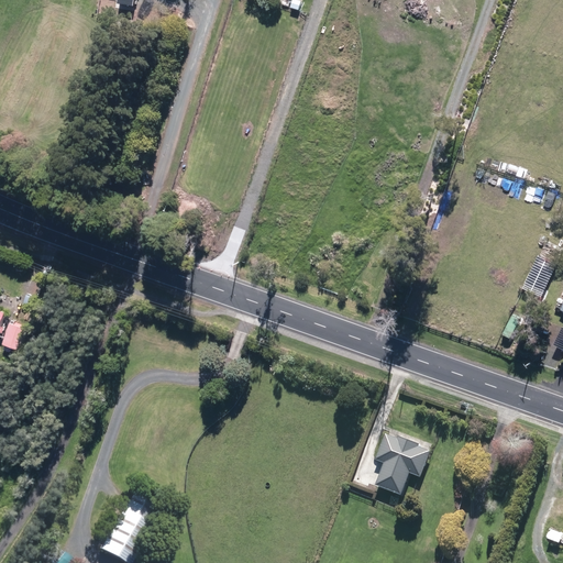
[(440,98),(419,89),(415,98),(435,107),(440,98)]
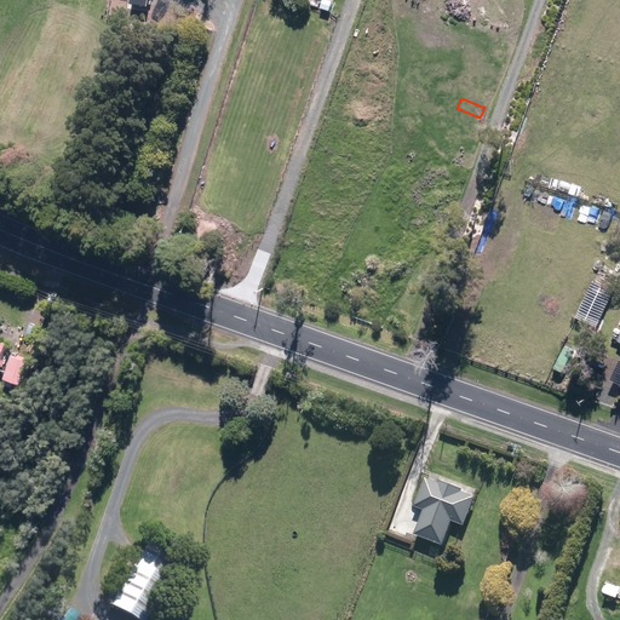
[(480,119),(458,110),(454,120),(476,128),(480,119)]
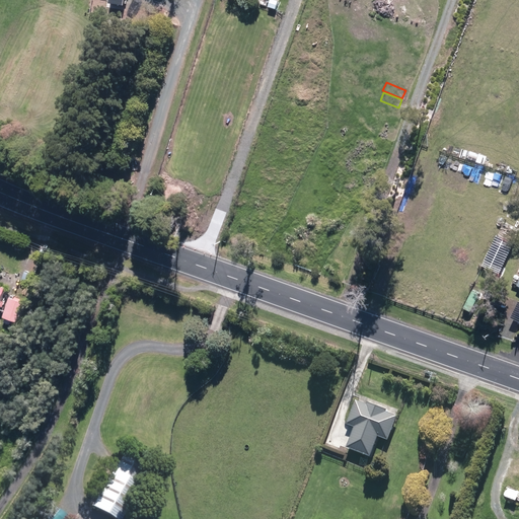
[(397,108),(379,99),(375,107),(394,117),(397,108)]
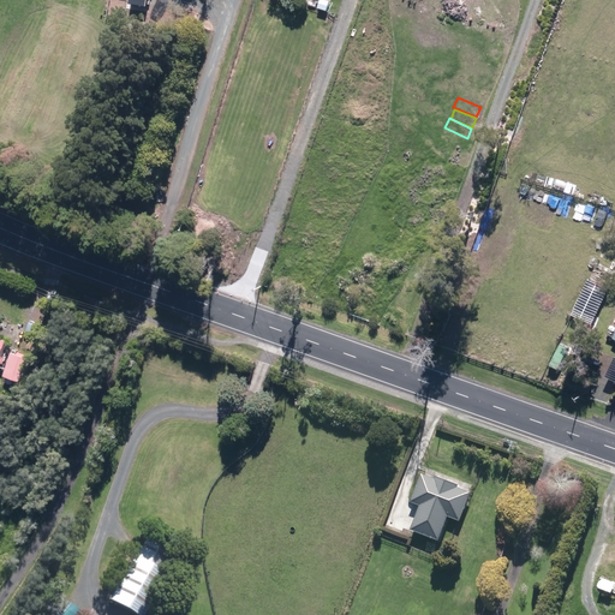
[(599,294),(585,288),(574,311),(589,317),(599,294)]
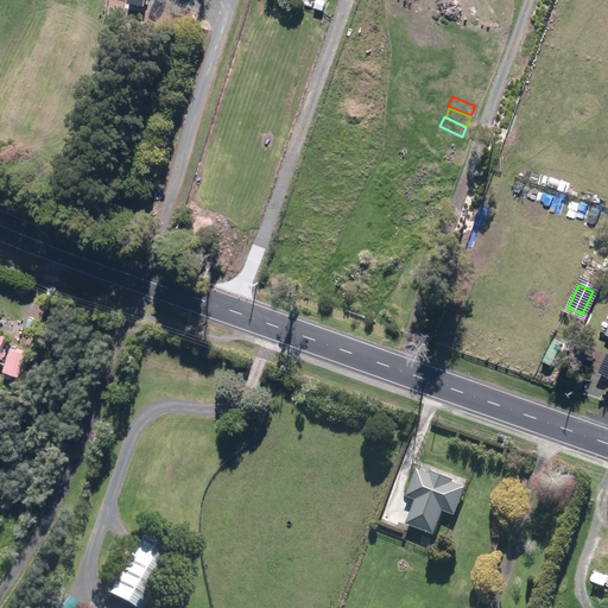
[(30,350),(12,344),(4,368),(23,374),(30,350)]
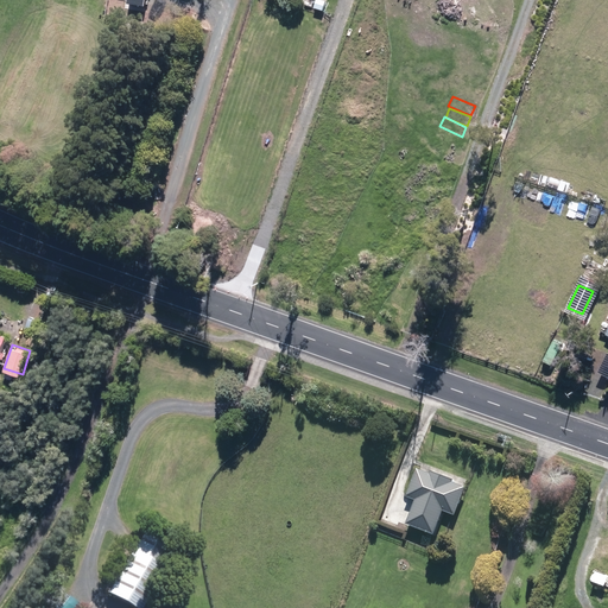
[(607,378),(607,354),(606,354),(596,374),(607,379),(607,378)]
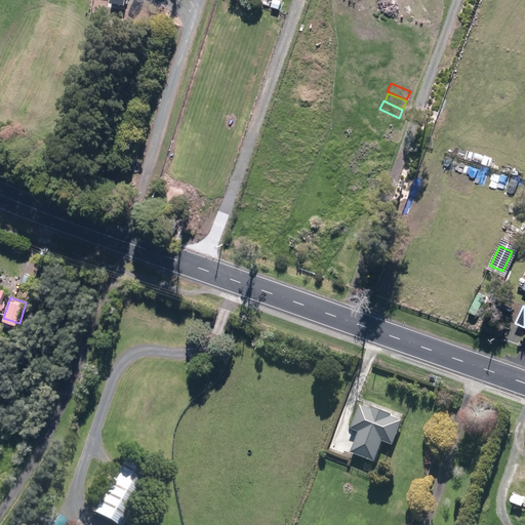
[(370,410),(359,406),(349,431),(357,434),(349,454),(372,463),(380,443),(391,447),(401,421),(390,417),(391,415),(378,412),(370,408),(370,410)]
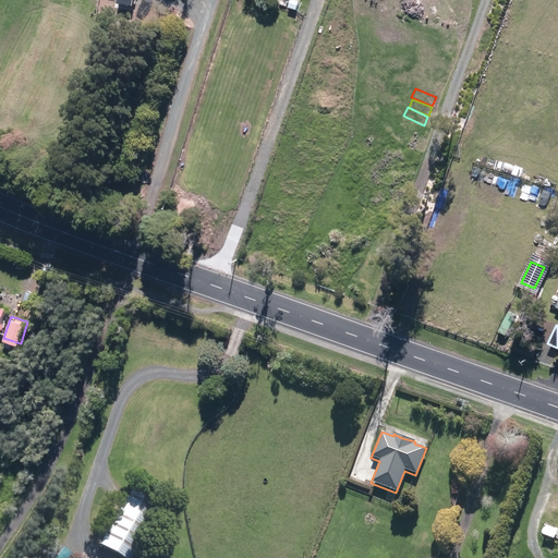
[(141,513),(150,497),(131,487),(122,504),(120,501),(97,542),(124,557),(126,557),(149,519),(141,513)]
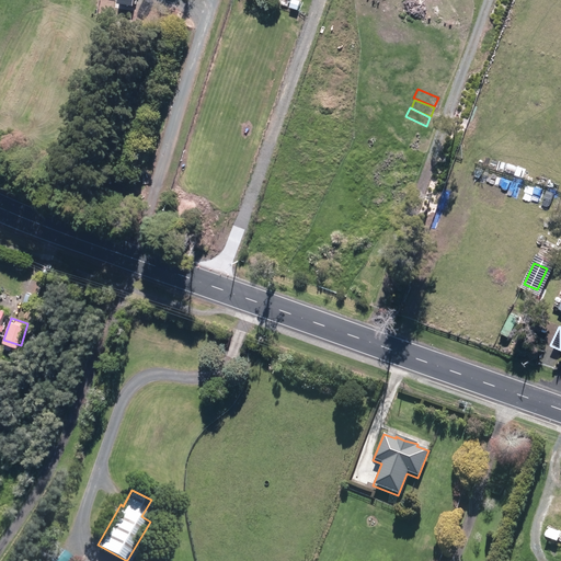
[(560,533),(547,528),(544,538),(556,542),(560,533)]
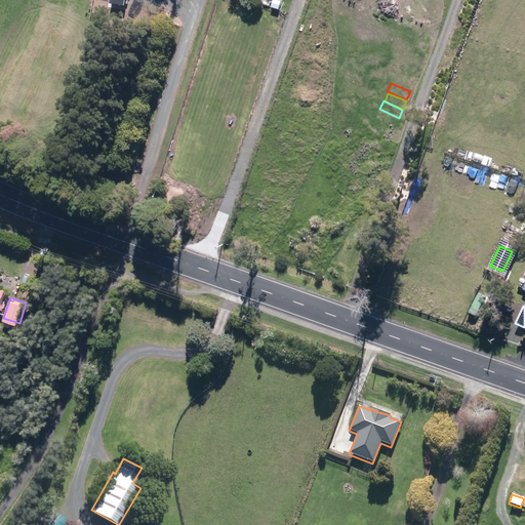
[(490,501),(483,499),(481,507),(488,509),(490,501)]
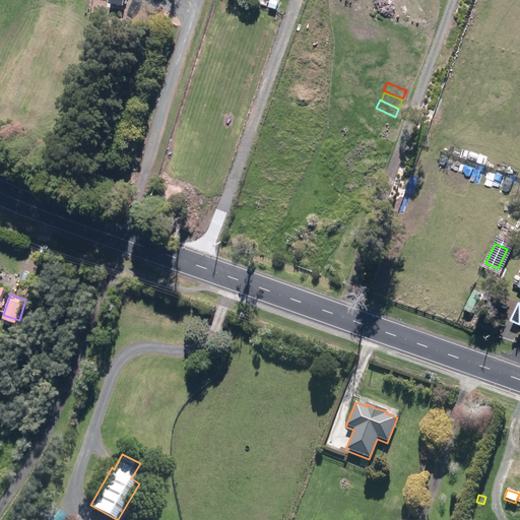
All buildings are outlined.
